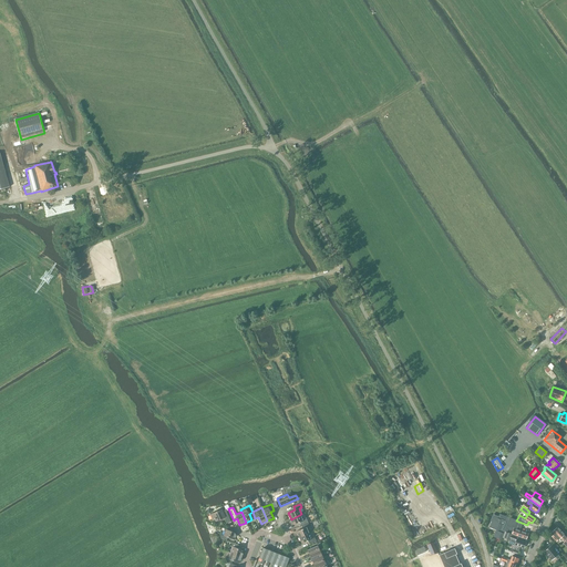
[(210,515),(213,521),(215,519),(216,522),(225,517),(227,523),(230,522),(226,509),(223,512),(222,509),(210,515)]
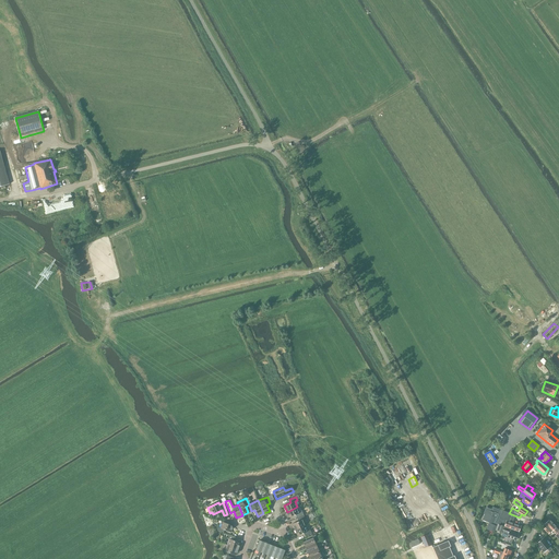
[(296,514),(297,518),(304,515),(302,512),(300,513),(297,507),(287,512),(289,518),(296,514)]
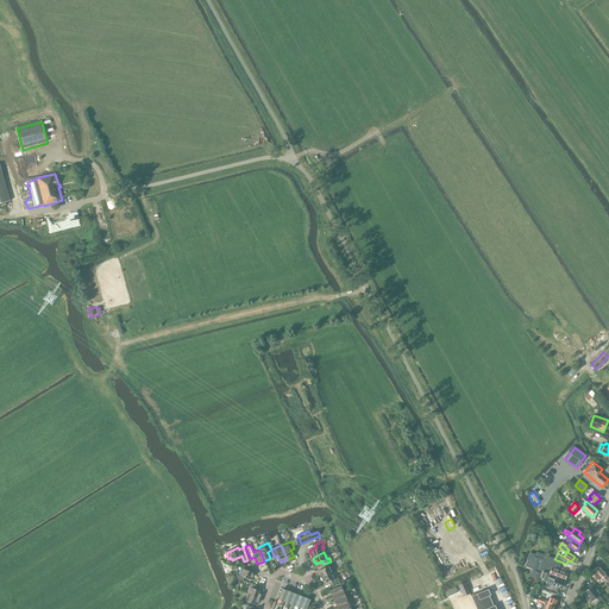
[(539,578),(541,570),(547,556),(537,552),(534,557),(529,554),(527,560),(528,560),(526,566),(533,569),(531,575),(539,578)]
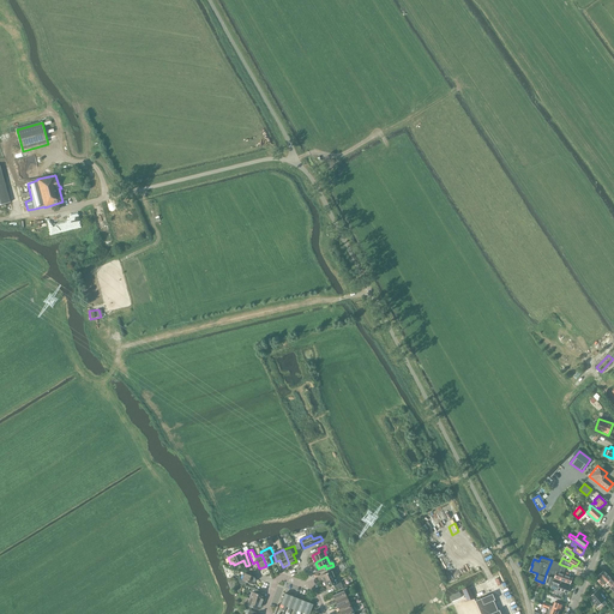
[(546,575),(547,576),(570,584),(572,578),(557,572),(559,564),(552,560),(546,575)]
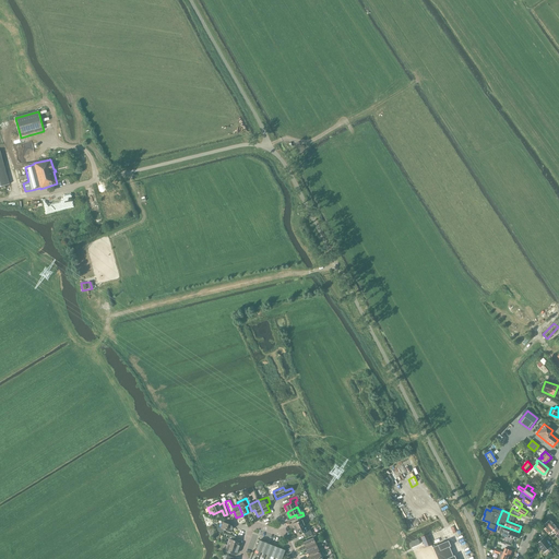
[(293,524),(295,530),(306,525),(302,520),(305,519),(304,515),(297,518),(298,521),(293,524)]
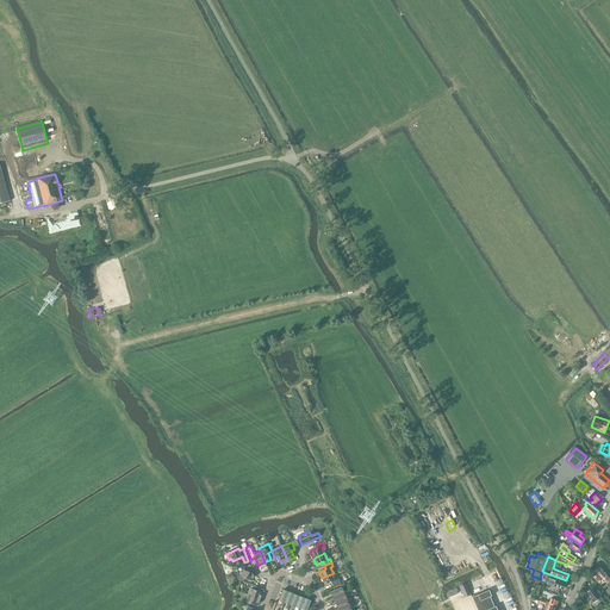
[(609,578),(608,576),(599,567),(593,572),(596,574),(595,577),(595,578),(597,582),(599,582),(601,580),(602,580),(604,578),(608,580),(609,578)]
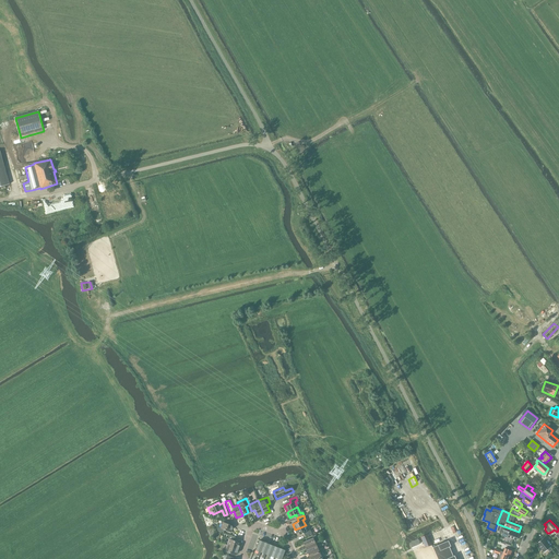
[(225,530),(228,531),(232,532),(233,528),(232,525),(223,522),(221,528),(218,527),(217,531),(224,533),(225,530)]
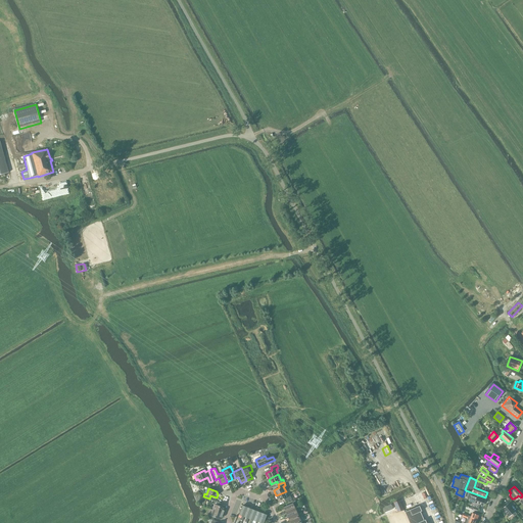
[(485,497),(466,490),(464,495),(471,498),(471,497),(476,500),(474,504),(477,504),(476,505),(477,505),(476,507),(481,509),(484,500),(485,497)]
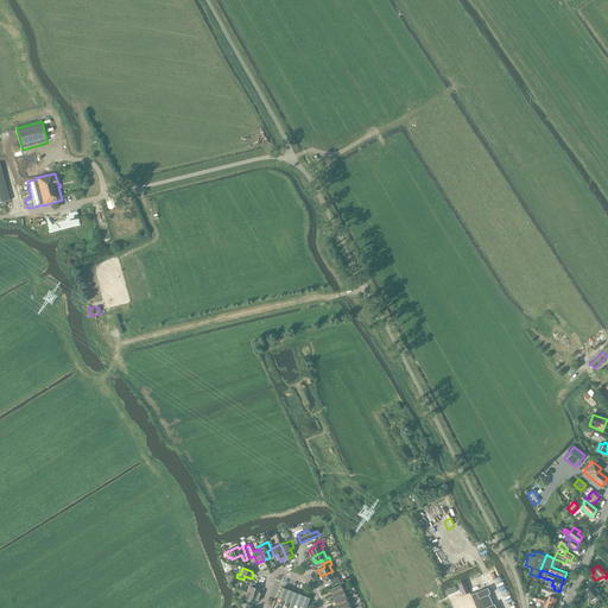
[(333,571),(321,576),(323,583),(330,580),(333,583),(339,581),(337,576),(335,577),(333,571)]
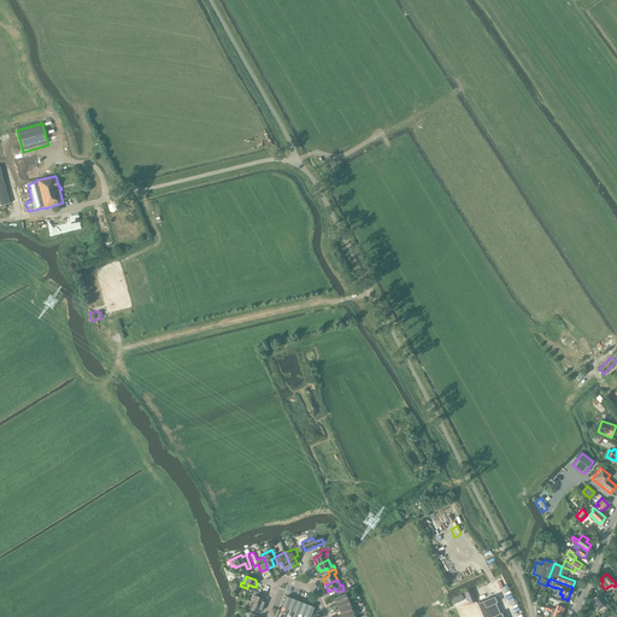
[(265,599),(258,597),(259,593),(252,591),(248,600),(263,606),(265,599)]
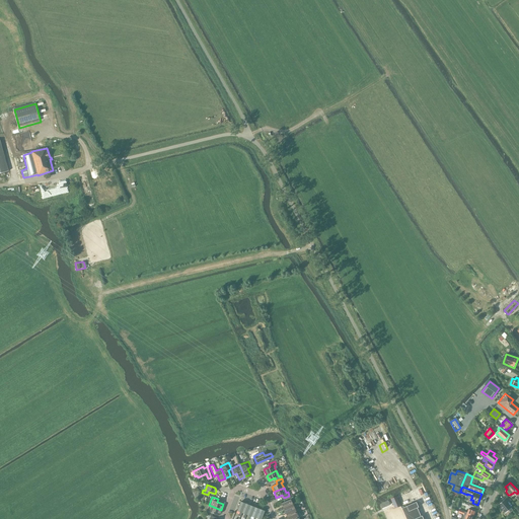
[(390,499),(394,508),(400,506),(396,497),(390,499)]
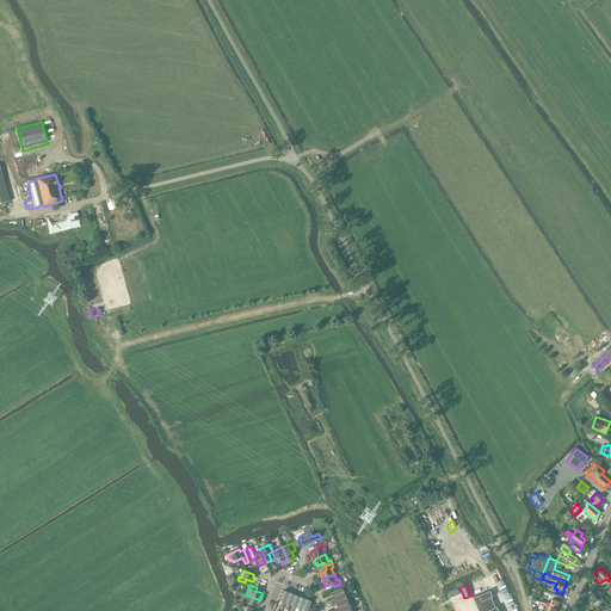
[(332,594),(333,598),(334,598),(345,593),(343,587),(332,592),(327,594),(327,596),(332,594)]
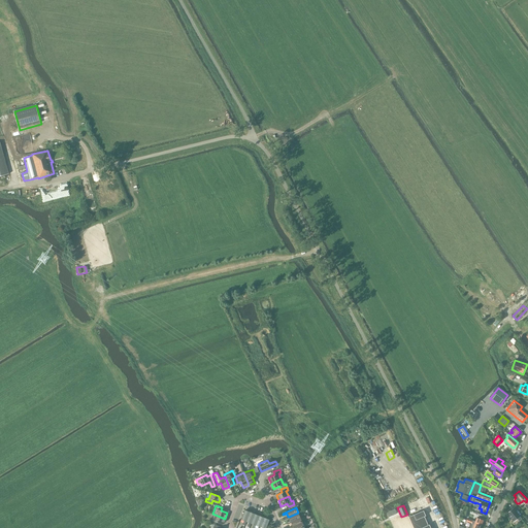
[(507,514),(514,522),(517,519),(519,521),(522,519),(520,517),(513,508),(507,514)]
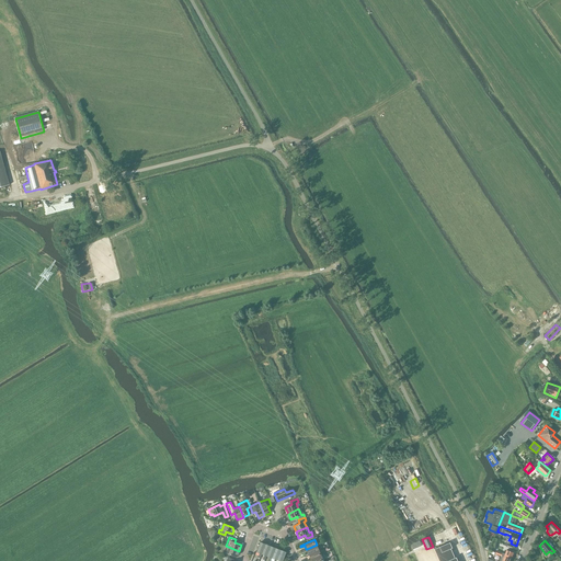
[(260,558),(262,554),(265,545),(260,542),(256,552),(260,553),(258,558),(260,558)]
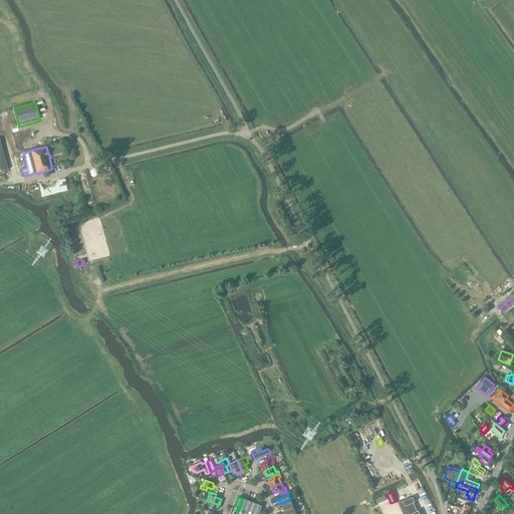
[(398,503),(402,513),(419,513),(420,512),(419,512),(418,511),(417,511),(413,503),(414,502),(414,501),(415,500),(413,498),(412,497),(398,503)]
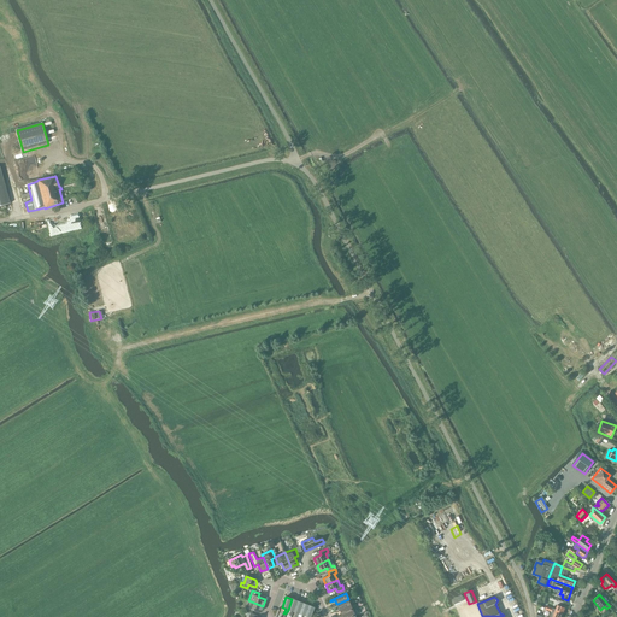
[(292,616),(293,611),(298,600),(292,599),(288,610),(291,611),(289,615),(292,616)]
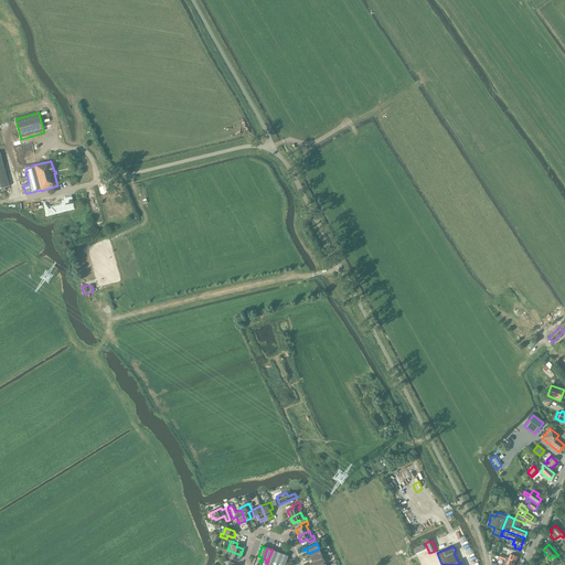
[(309,554),(310,557),(311,558),(321,554),(319,548),(309,553),(308,553),(305,554),(306,556),(309,554)]
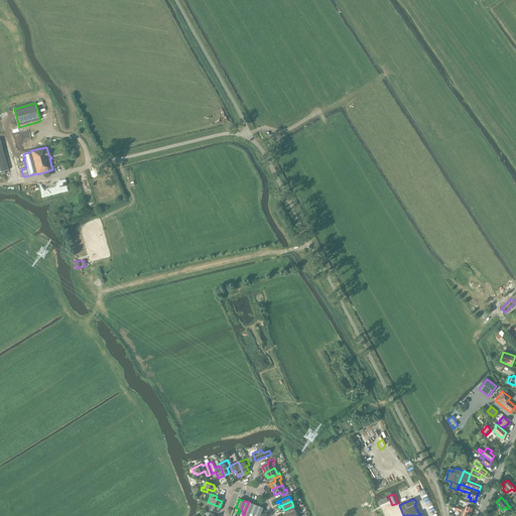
[(208,502),(205,511),(210,513),(211,513),(212,510),(218,513),(220,507),(208,502)]
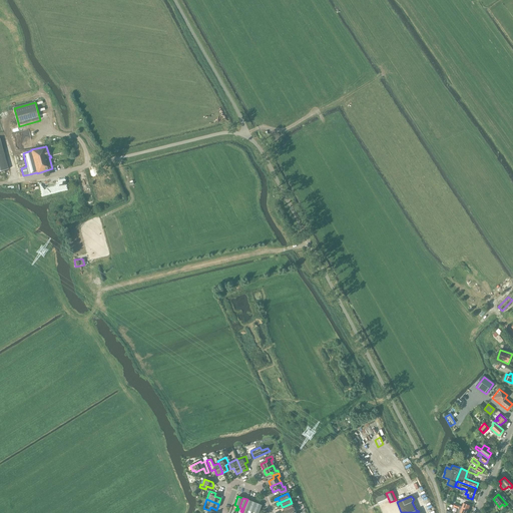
[(246,512),(248,510),(251,501),(247,499),(243,508),(246,510),(244,512),(246,512)]
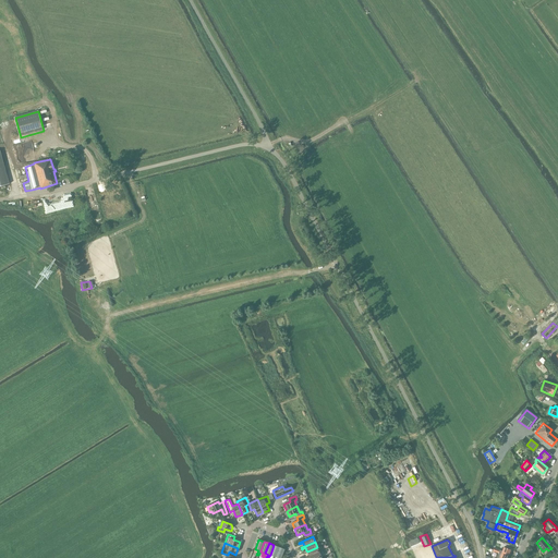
[(275,557),(276,557),(279,547),(274,545),(270,555),(274,556),(273,557),(275,557)]
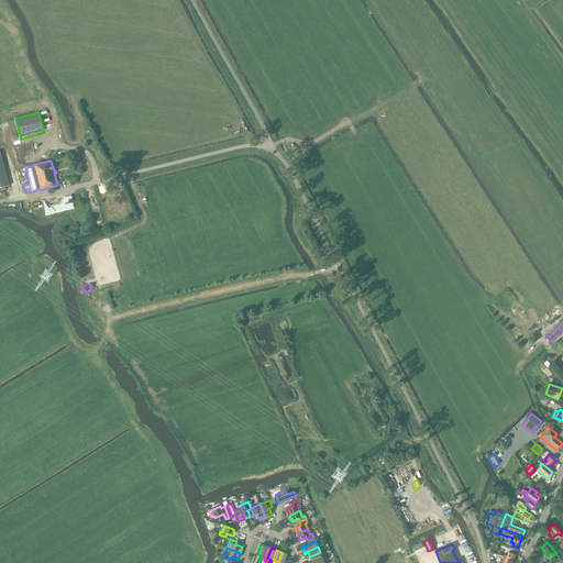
[(282,552),(278,562),(279,562),(283,562),(287,554),(282,552)]
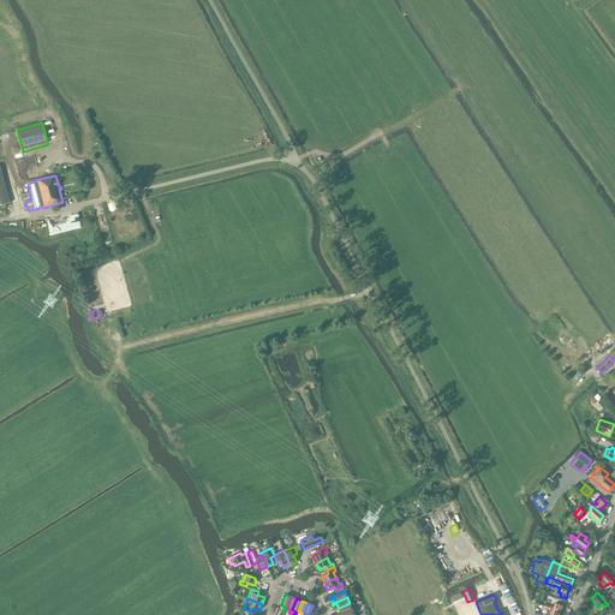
[(339,609),(340,613),(341,614),(352,608),(350,603),(339,608),(338,607),(334,609),(335,611),(339,609)]
